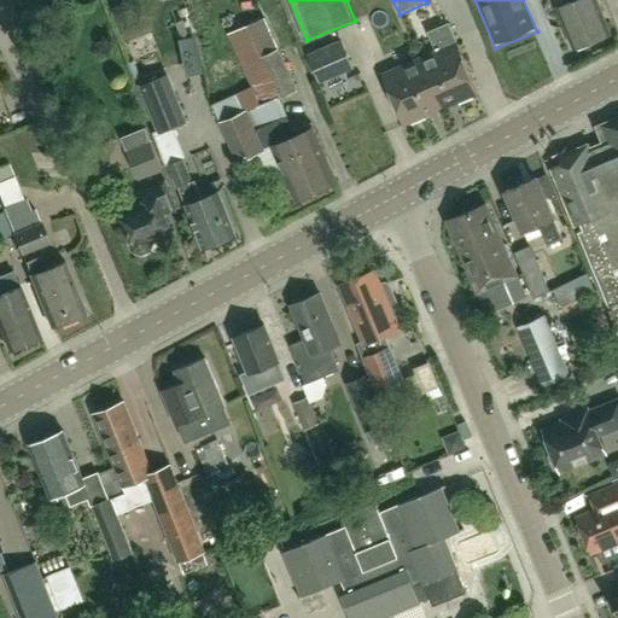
[(575,47),(611,33),(596,0),(575,0),(558,7),(575,47)]
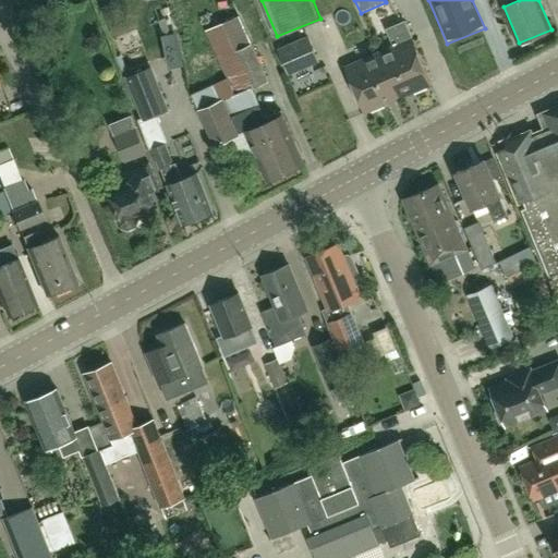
[(245,131),(238,114),(231,118),(223,100),(268,81),(240,15),(207,31),(228,79),(193,95),(215,145),(245,131)]
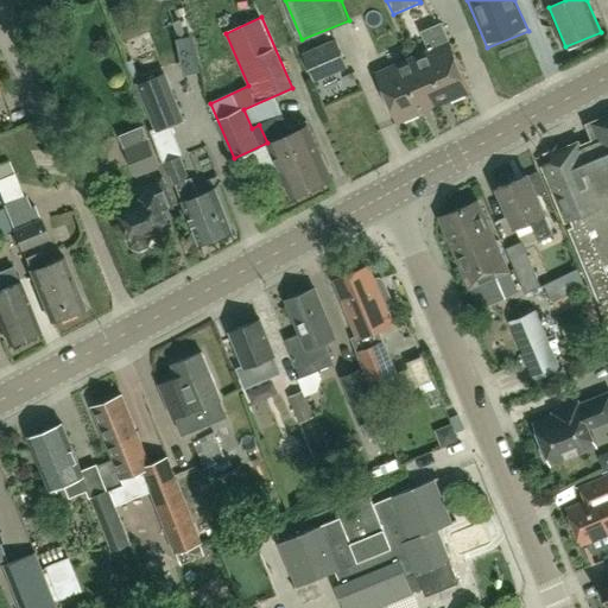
[(444,101),(470,90),(442,23),(422,32),(430,51),(415,57),(426,86),(434,102),(443,97),(444,101)]
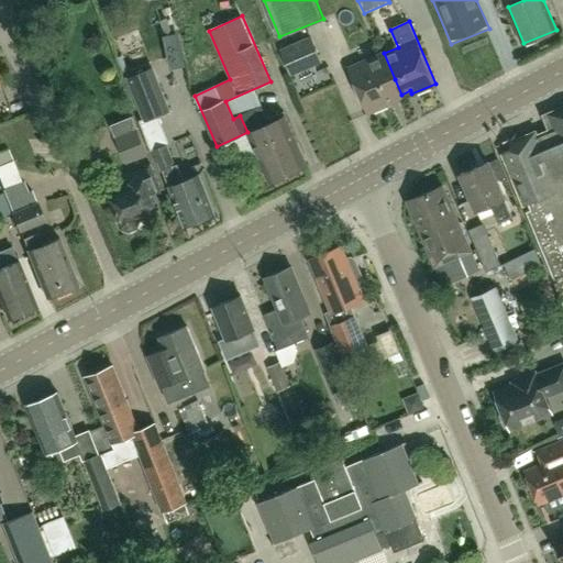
[(291,75),(322,62),(311,37),(282,51),(291,75)]
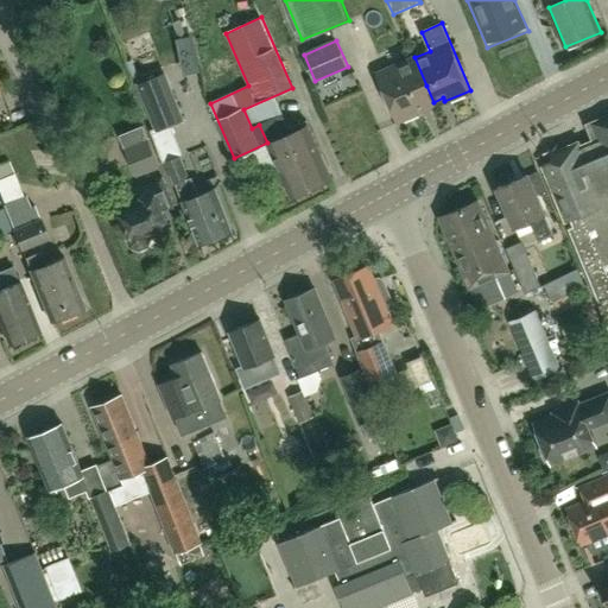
[(426,86),(415,57),(378,74),(398,121),(424,111),(423,107),(434,102),(426,86)]
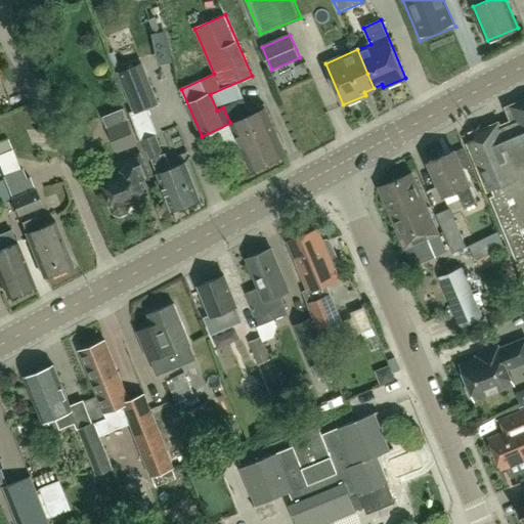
[(117,76),(133,115),(157,105),(140,67),(117,76)]
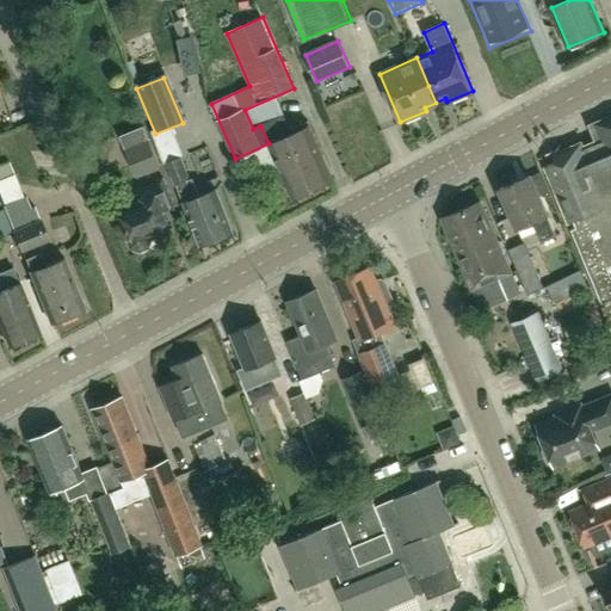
[(292,197),(334,179),(308,122),(285,131),(278,117),(260,125),(269,143),(292,197)]
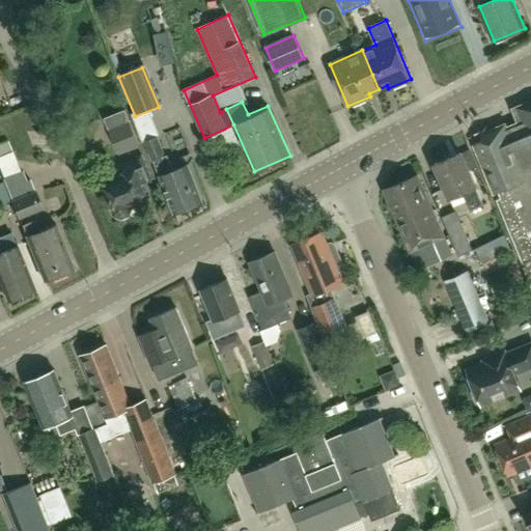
[(530,108),(523,112),(527,121),(504,131),(503,127),(481,136),(483,141),(474,144),(495,194),(499,192),(501,197),(497,199),(524,262),(530,259),(530,108)]
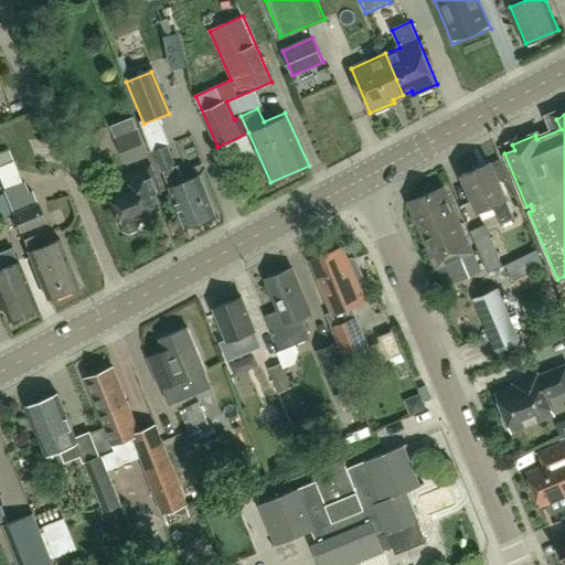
[(127,163),(149,155),(134,117),(112,126),(127,163)]
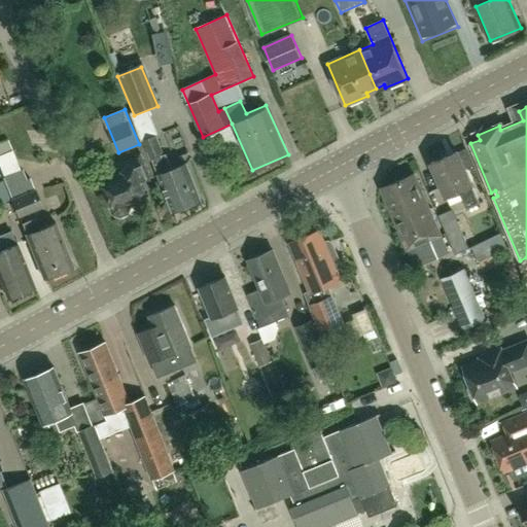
[(187,164),(173,170),(167,154),(165,155),(156,135),(144,140),(152,160),(153,160),(174,210),(202,199),(187,164)]
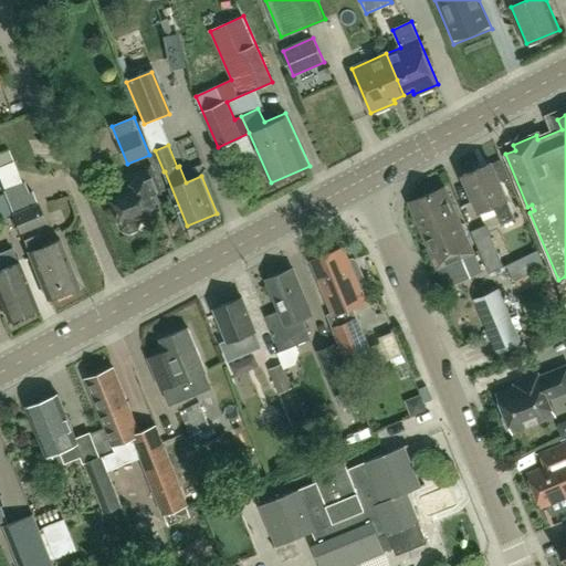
[(502,224),(515,219),(506,199),(507,198),(492,163),(463,175),(479,211),(493,205),(502,224)]
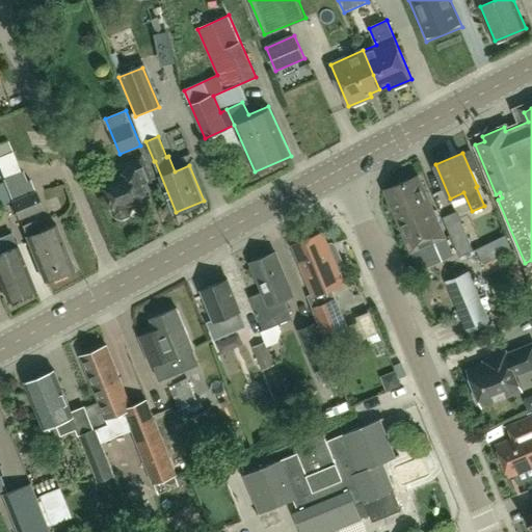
[(138,186),(154,180),(153,178),(152,179),(142,154),(136,156),(137,159),(123,165),(128,179),(107,187),(111,197),(109,198),(115,214),(122,217),(129,214),(131,208),(130,203),(143,197),(138,186)]
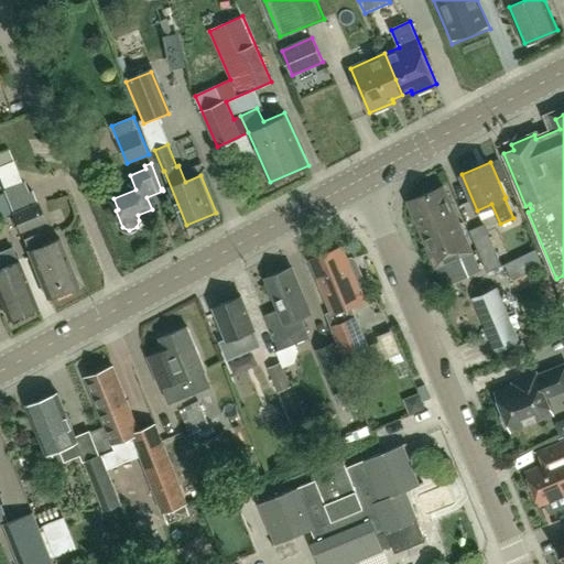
[(21,231),(45,221),(32,191),(29,193),(24,182),(3,191),(21,231)]
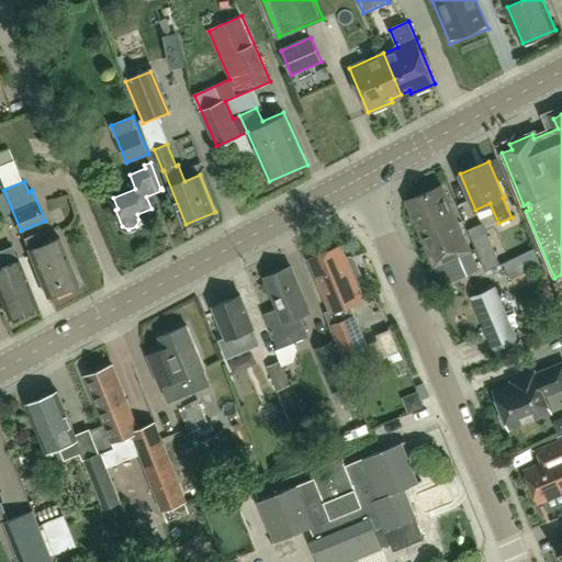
[(437,269),(450,263),(448,259),(459,255),(467,274),(479,269),(463,234),(465,231),(462,222),(458,221),(442,186),(407,201),(437,269)]
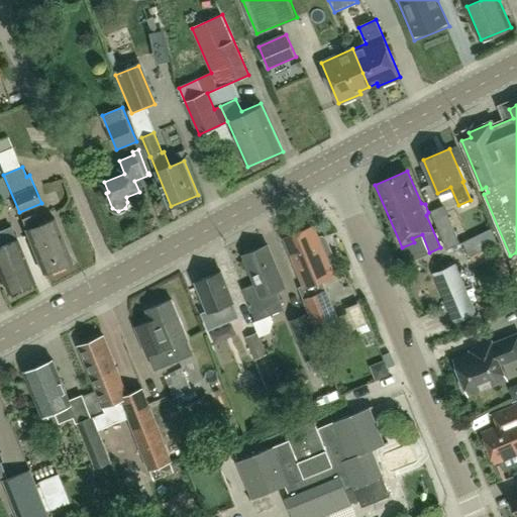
[(443,204),(430,210),(447,248),(460,243),(443,204)]
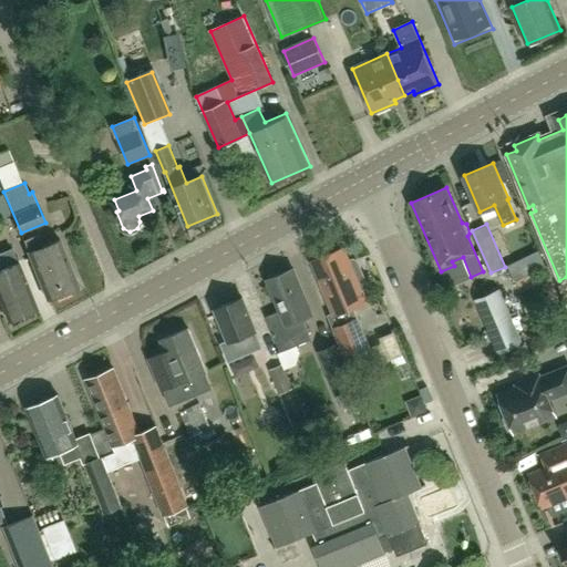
[(26,255),(16,233),(0,239),(0,264),(1,266),(26,255)]
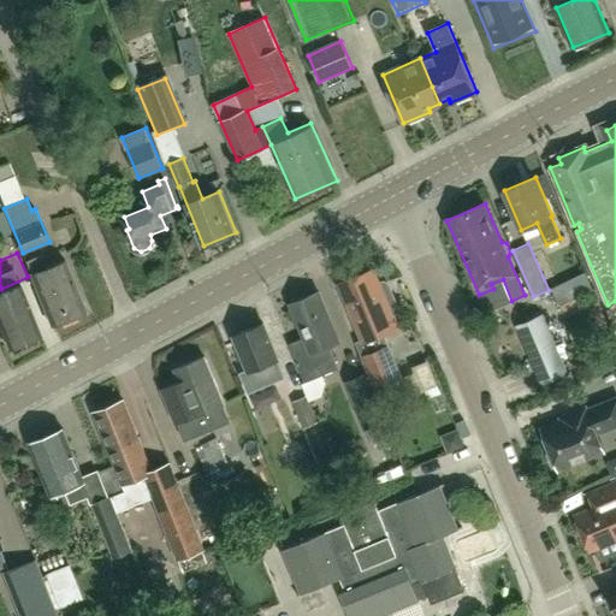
[(51,325),(86,311),(65,261),(47,268),(41,255),(25,261),(31,274),(30,274),(51,325)]
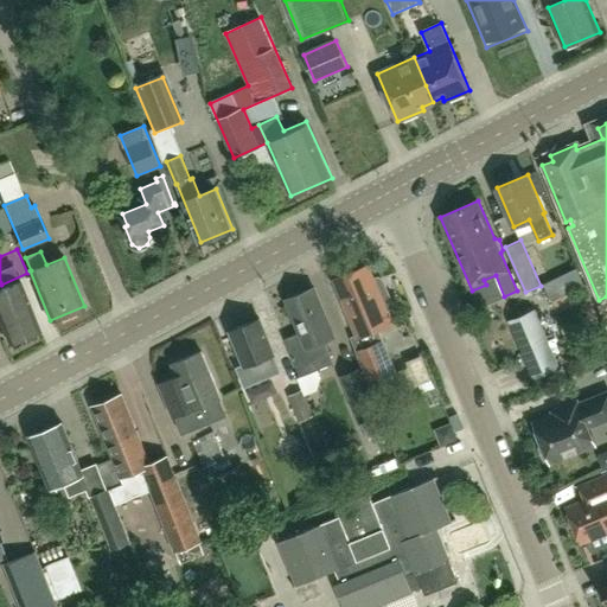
[(396,371),(383,340),(384,340),(378,328),(393,323),(388,310),(391,308),(393,304),(387,288),(382,286),(378,288),(369,266),(334,280),(357,336),(350,338),(356,352),(357,351),(370,382),(369,382),(376,400),(404,389),(396,371)]
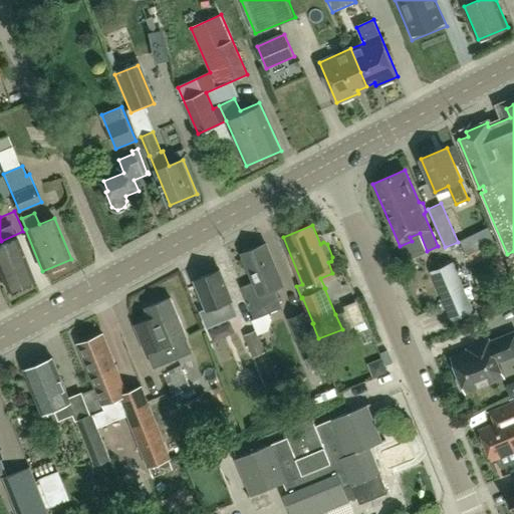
[(0,270),(7,289),(34,279),(17,238),(0,244),(0,270)]
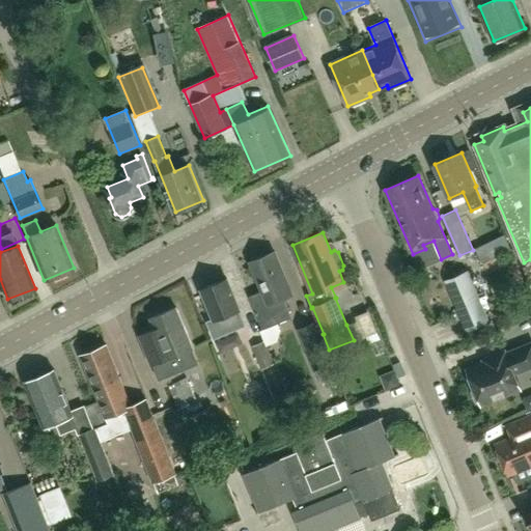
[(284,298),(292,294),(275,252),(251,262),(262,290),(250,297),(263,330),(292,317),(284,298)]
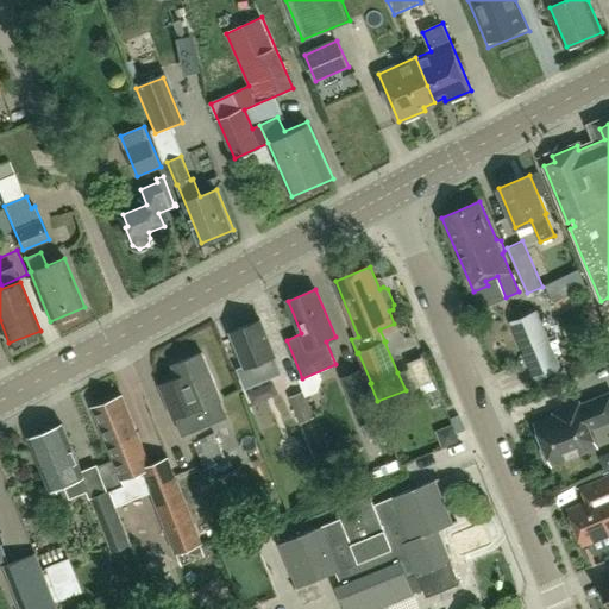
[(538,312),(512,324),(535,380),(560,368),(557,358),(538,312)]
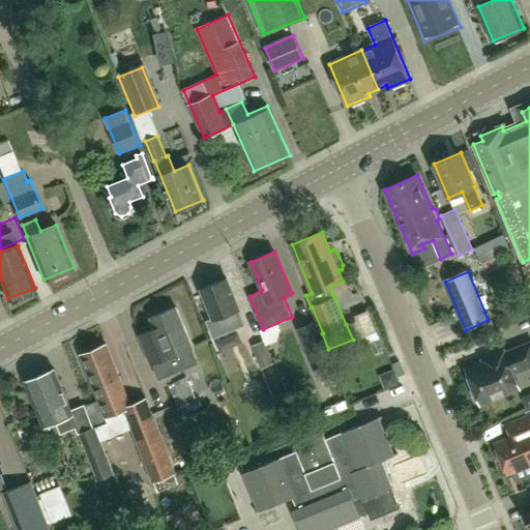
[(228,280),(202,290),(214,318),(207,320),(213,337),(245,324),(238,308),(239,308),(228,280)]
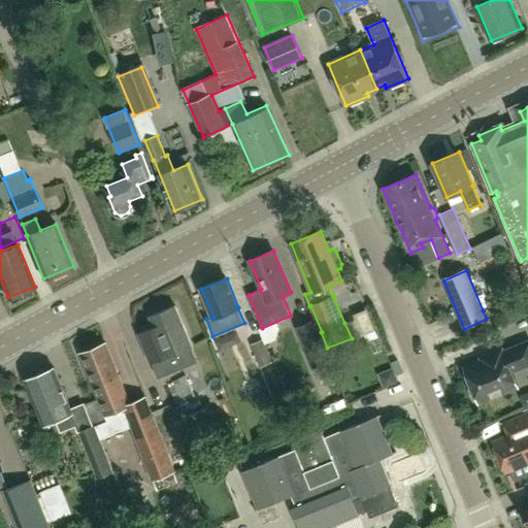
[(198,361),(192,347),(193,347),(175,306),(150,317),(155,328),(139,334),(152,364),(154,363),(159,377),(198,361)]
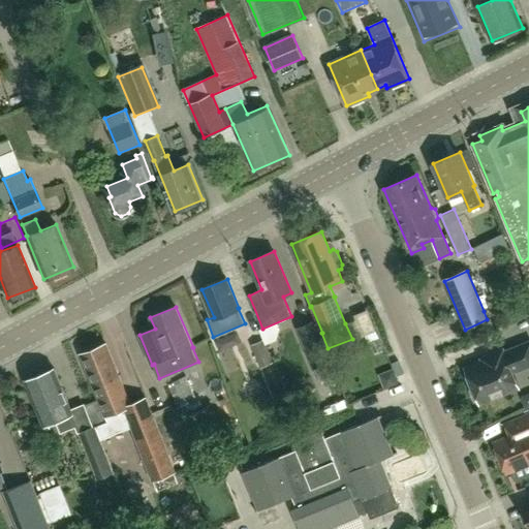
[(319,378),(324,375),(334,372),(331,362),(313,321),(299,328),(315,368),(319,378)]
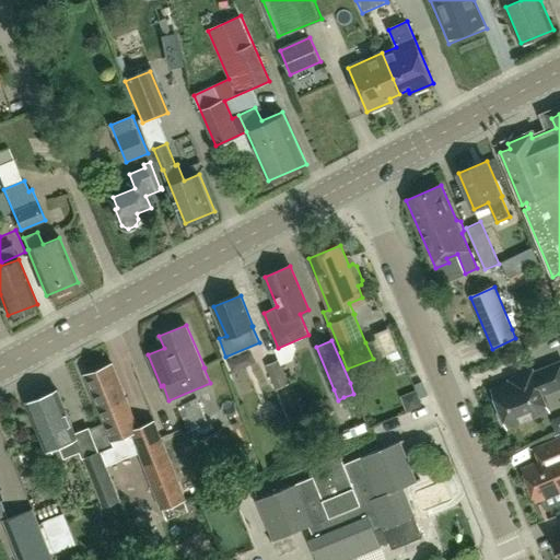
[(286,349),(292,366),(308,360),(302,342),(286,349)]
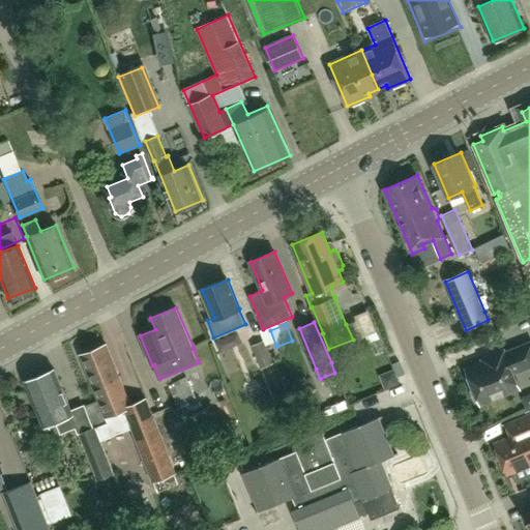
[(274,363),(271,357),(265,341),(252,346),(261,369),(274,363)]
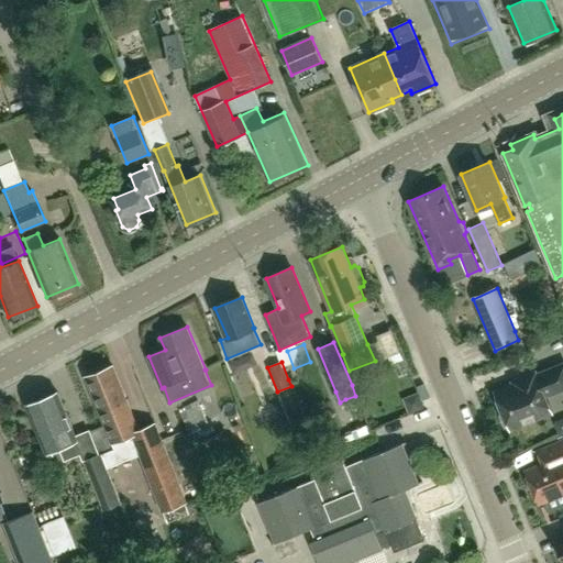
[(507,429),(551,411),(544,394),(562,385),(562,363),(536,375),(536,373),(514,382),(516,386),(497,394),(505,411),(500,412),(507,429)]
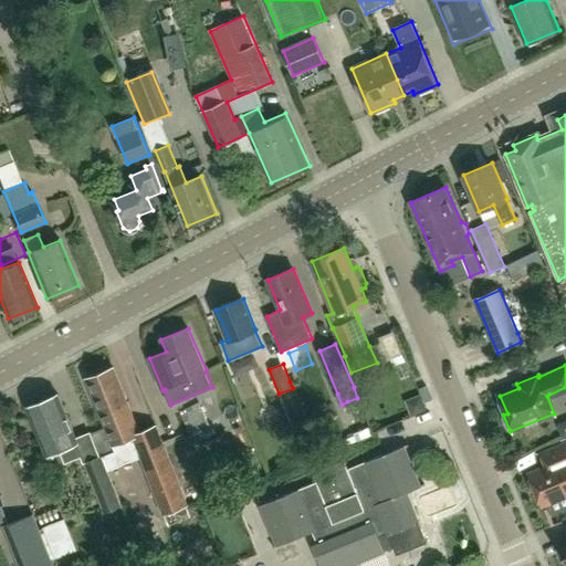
[(140,432),(136,421),(115,368),(86,379),(113,443),(133,435),(140,432)]
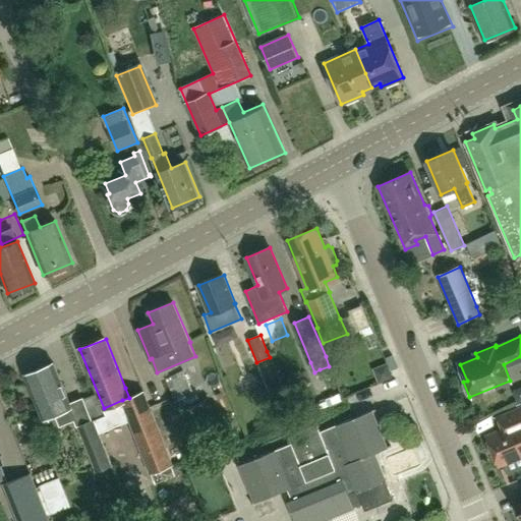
[(61,424),(76,418),(54,363),(25,375),(45,423),(50,421),(48,416),(57,413),(61,424)]
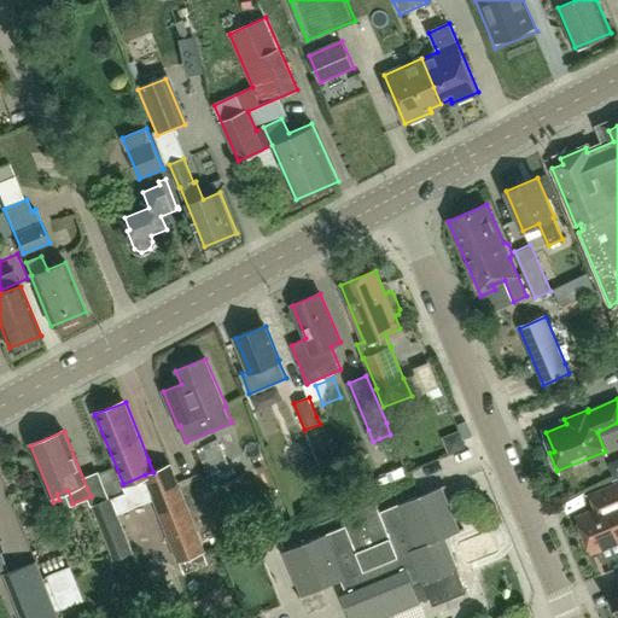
[(228,464),(217,439),(205,445),(197,449),(207,472),(228,464)]
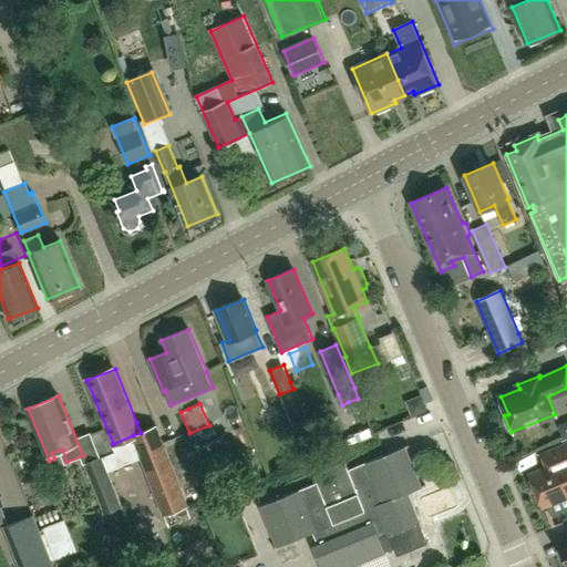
[(141,433),(133,435),(164,513),(188,503),(157,426),(141,433)]
